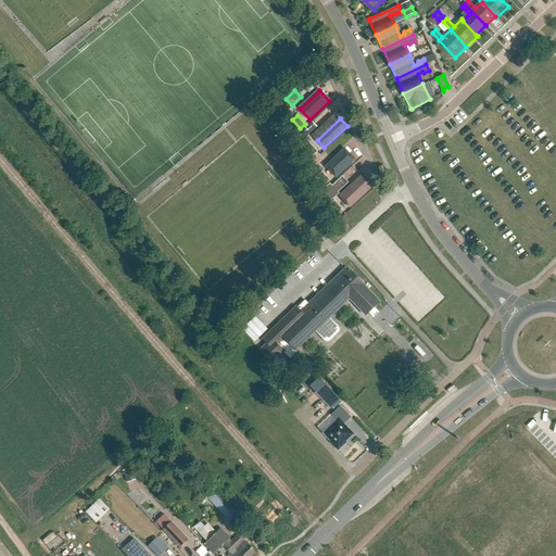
[(304,139),(310,134),(303,126),(293,136),(300,143),(304,139)]
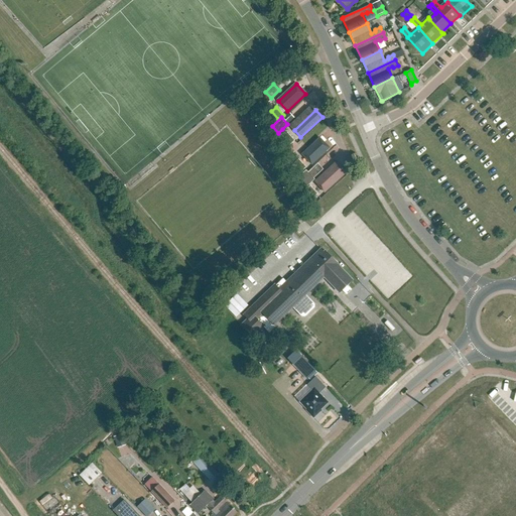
[(290,145),(294,141),(287,133),(283,137),(290,145)]
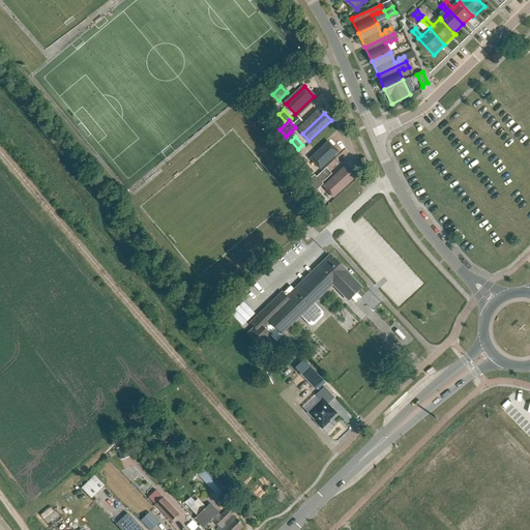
[(337,152),(328,143),(311,159),(320,169),(337,152)]
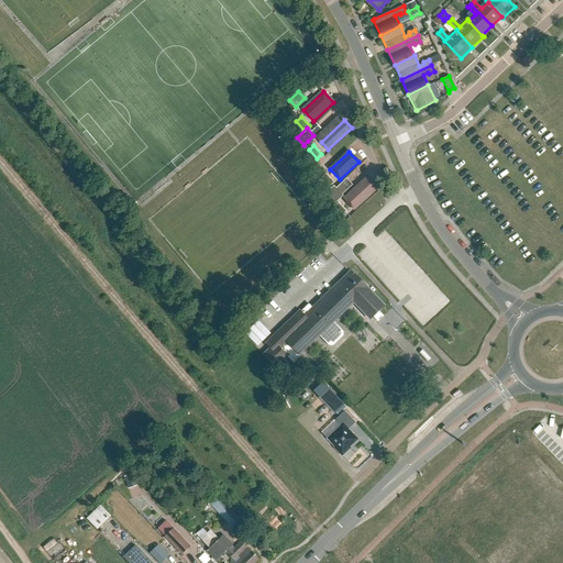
[(333,183),(326,174),(326,175),(321,178),(326,184),(328,187),(333,183)]
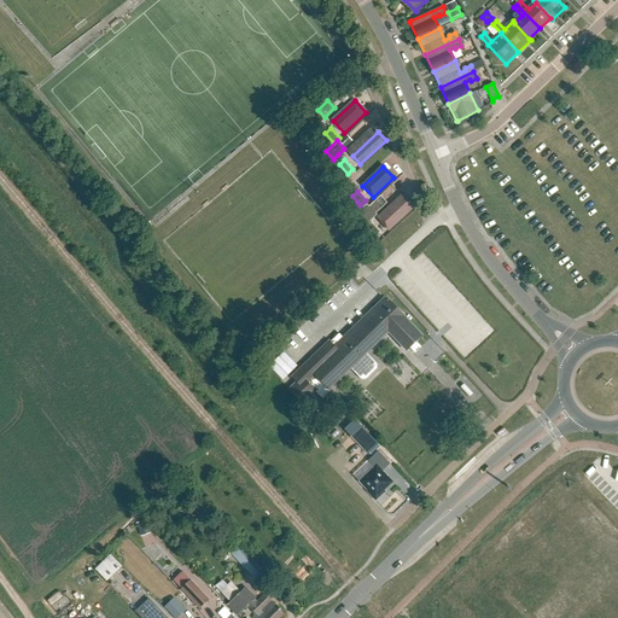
[(409,210),(403,204),(398,210),(394,205),(384,214),(388,219),(382,225),(388,229),(409,210)]
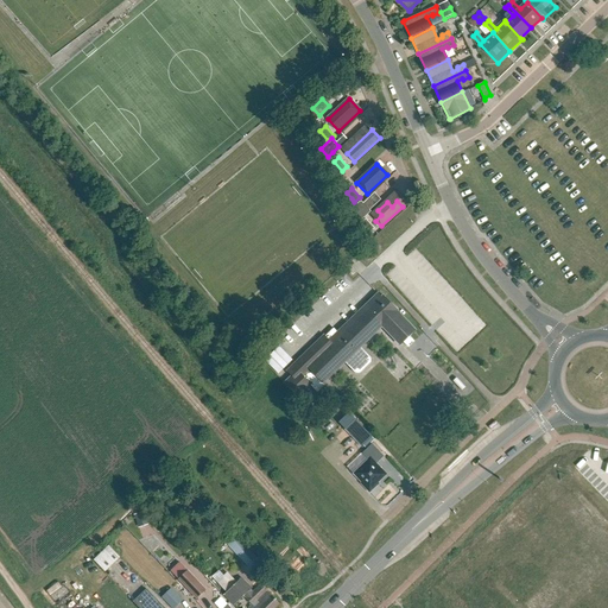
[(360,223),(369,214),(362,207),(353,215),(360,223)]
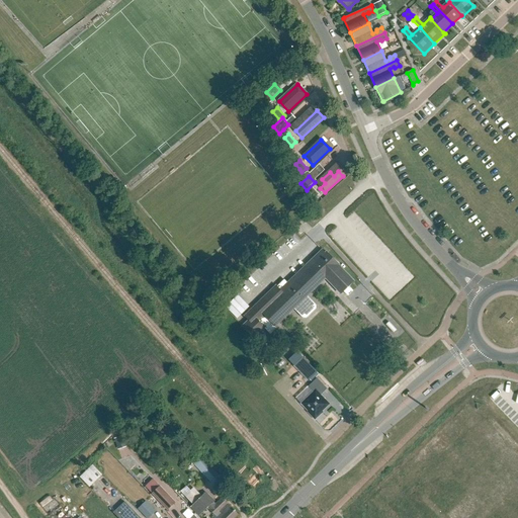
[(306,191),(313,199),(318,195),(311,187),(306,191)]
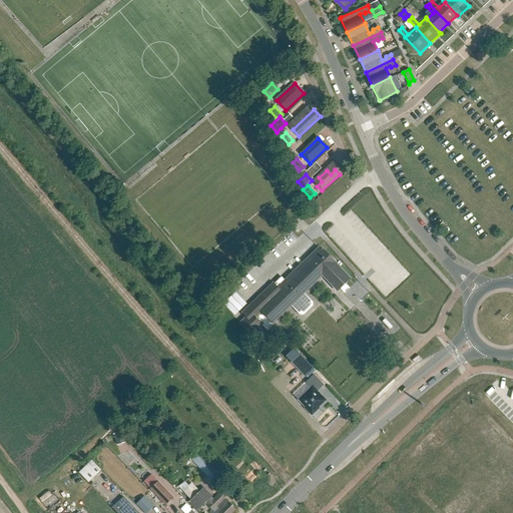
[(322,251),(319,248),(278,288),(274,284),(241,314),(245,318),(239,324),(250,336),(262,325),(268,331),(274,325),(273,324),(291,306),(300,315),(304,315),(313,306),(313,302),(305,293),(323,276),(338,292),(351,280),(335,264),(336,263),(324,250),(322,251)]
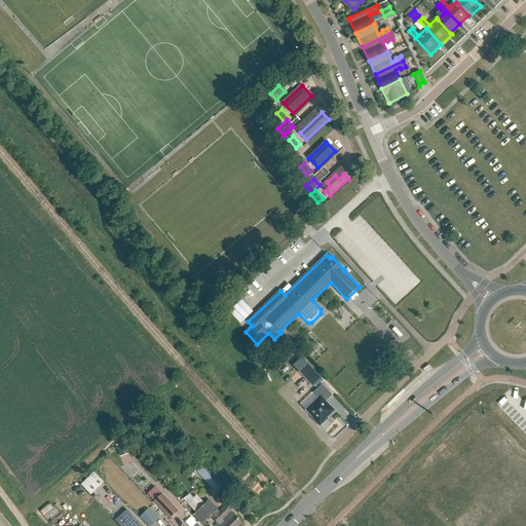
[(252,312),(240,300),(229,311),(240,324),(252,312)]
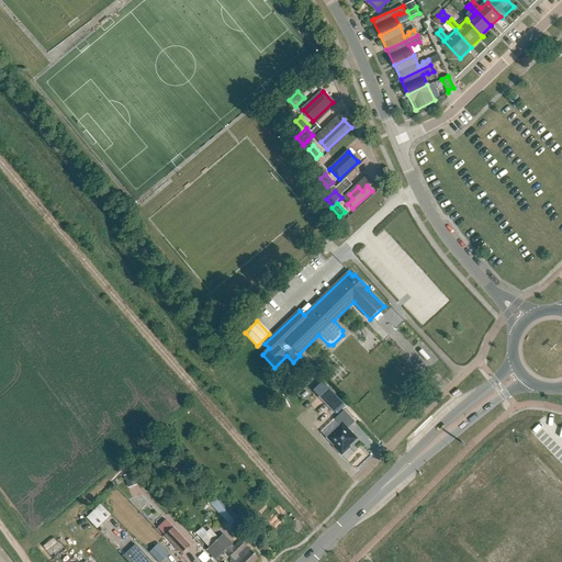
[(313,396),(322,389),(314,380),(305,388),(313,396)]
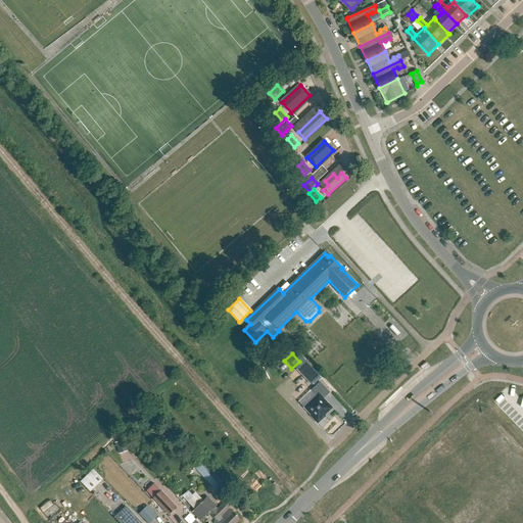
[(327,417),(326,416),(333,410),(324,399),(330,393),(320,383),(312,391),(317,396),(304,409),(312,416),(311,417),(318,425),(327,417)]
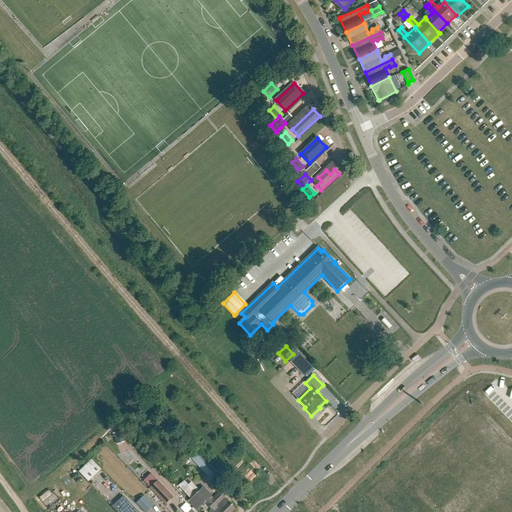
[(117,445),(124,442),(120,431),(113,434),(117,445)]
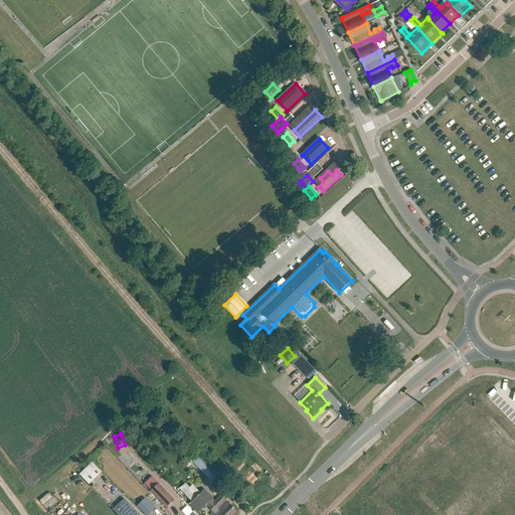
[(198,452),(190,460),(212,482),(220,475),(198,452)]
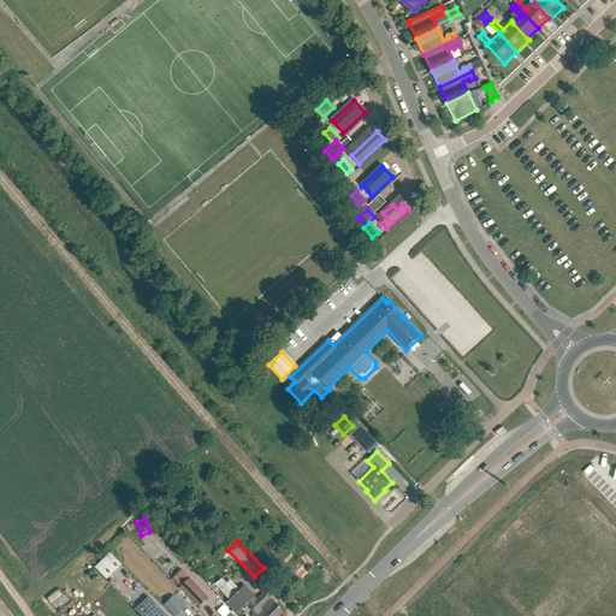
[(98,566),(110,578),(125,563),(113,551),(98,566)]
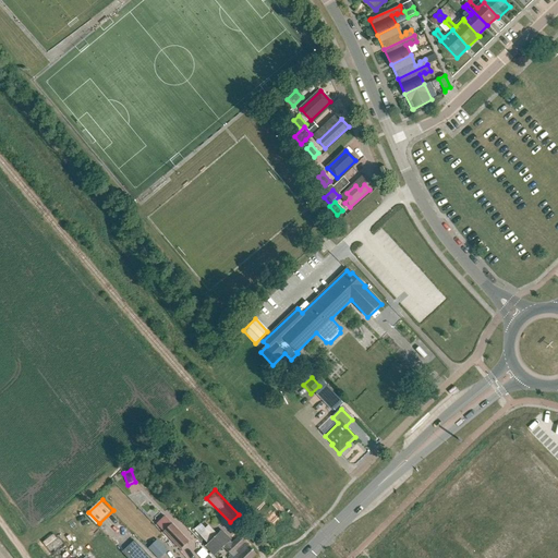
[(173,523),(165,531),(181,548),(189,541),(173,523)]
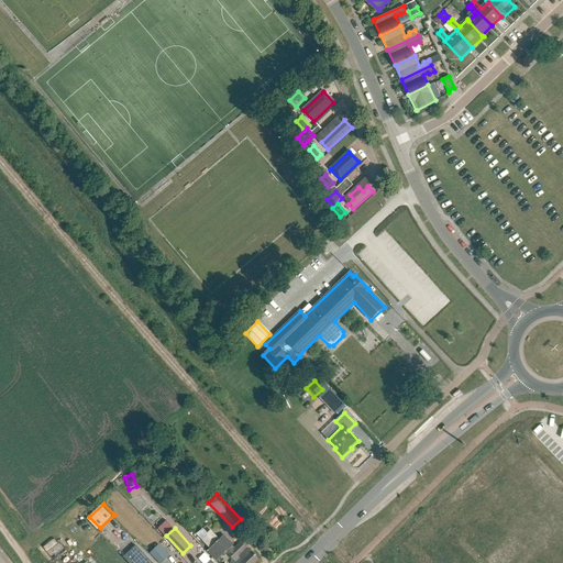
[(225,552),(233,561),(231,562),(255,562),(258,561),(241,542),(232,551),(222,540),(208,552),(216,561),(225,552)]
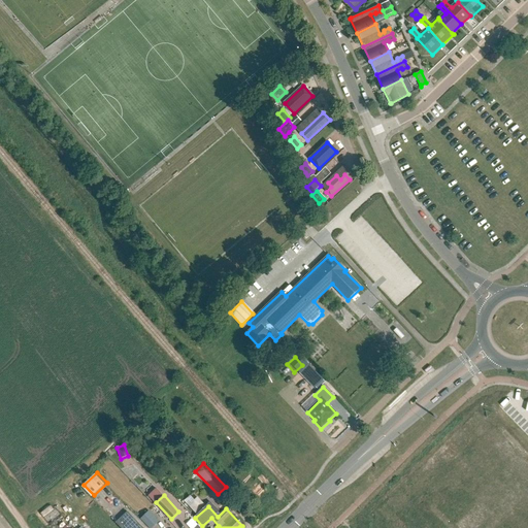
[(120,527),(141,527),(127,512),(116,523),(120,527)]
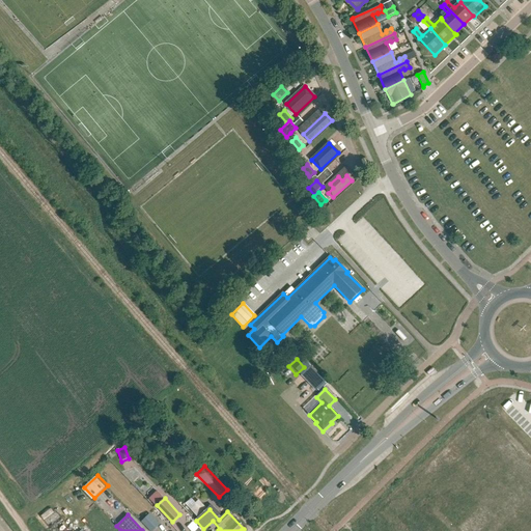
[(145,528),(154,521),(147,514),(139,522),(145,528)]
